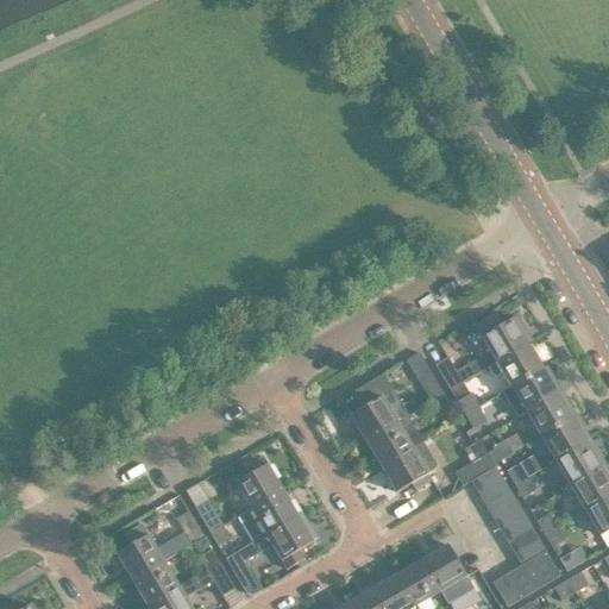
[(516,316),(512,318),(500,326),(493,313),(473,325),(496,362),(527,343),(521,333),(526,331),(516,316)]
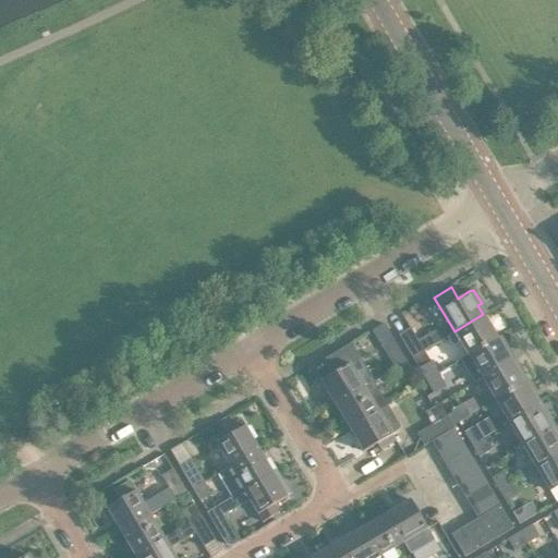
[(460,340),(468,354),(496,337),(483,314),(455,331),(446,336),(451,346),(460,340)]
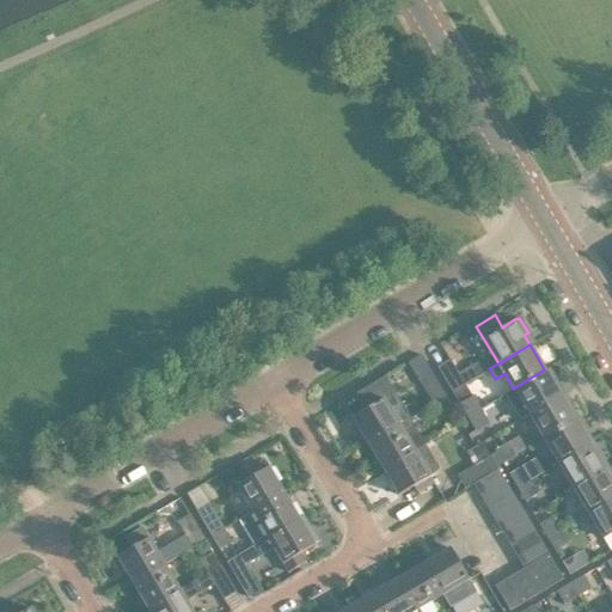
[(433,404),(445,396),(420,354),(408,362),(433,404)]
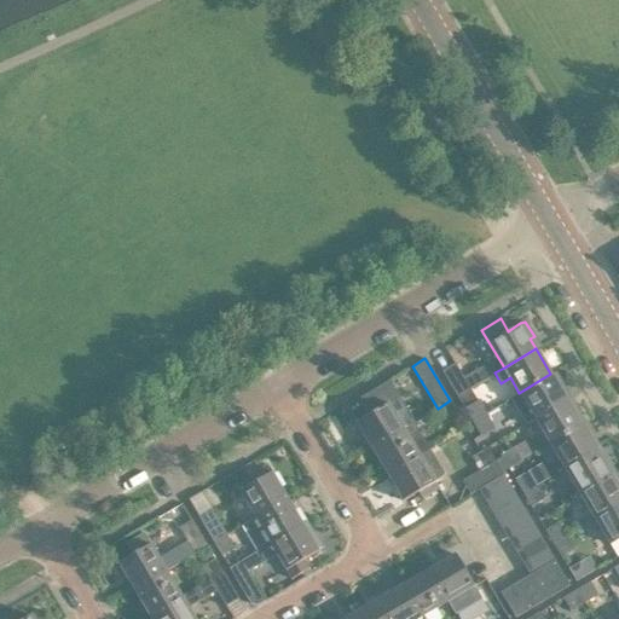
[(456,395),(469,388),(453,363),(441,370),(456,395)]
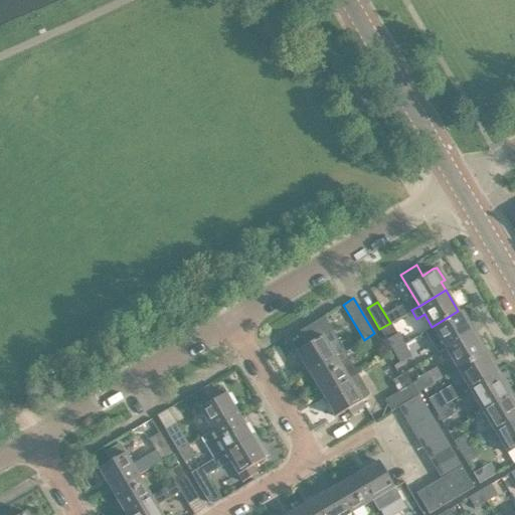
[(444,348),(471,332),(458,311),(432,327),(423,331),(437,352),(444,348)]
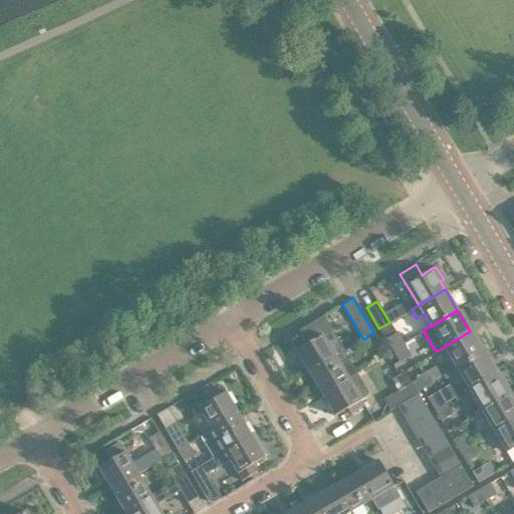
[(310,341),(326,331),(319,319),(303,329),(310,341)]
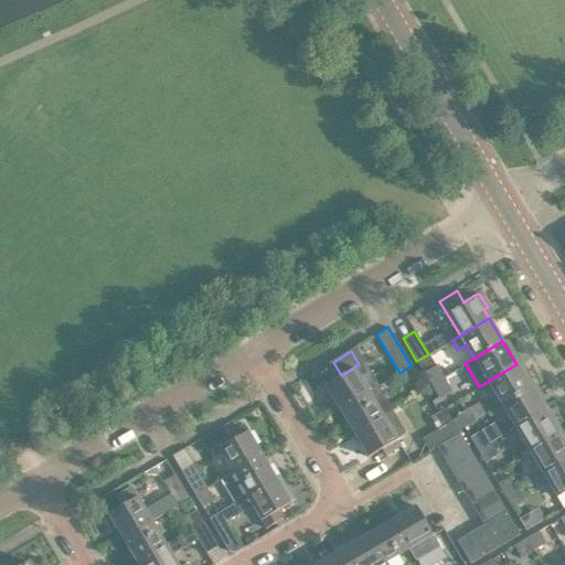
[(332,400),(339,409),(376,386),(377,385),(363,362),(359,364),(341,375),(324,385),(324,386),(321,388),(329,402),(332,400)]
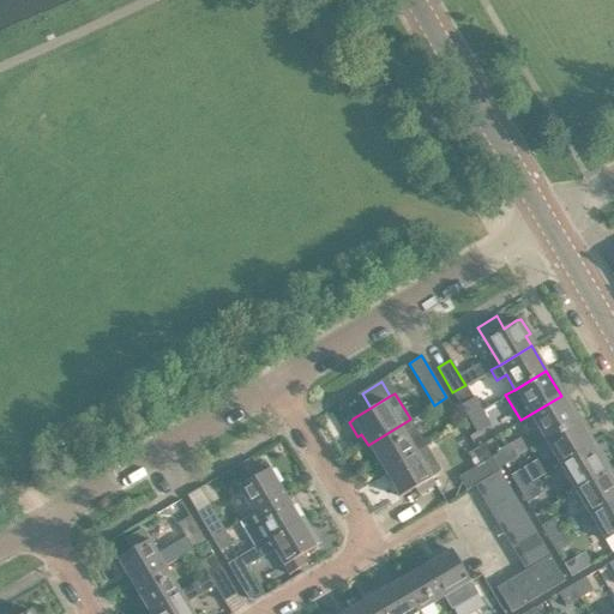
[(571,403),(567,405),(561,396),(529,415),(545,439),(576,421),(579,419),(571,403)]
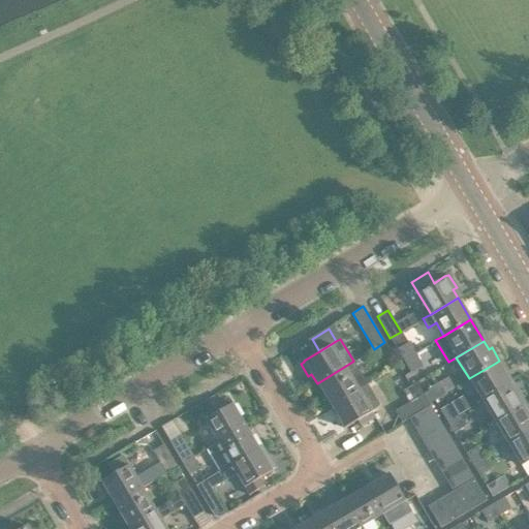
[(381,361),(392,354),(384,342),(374,349),(381,361)]
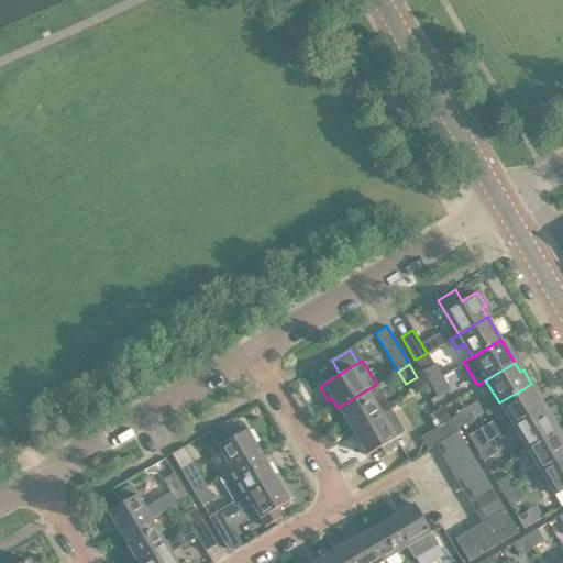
[(429,383),(440,376),(433,364),(421,371),(429,383)]
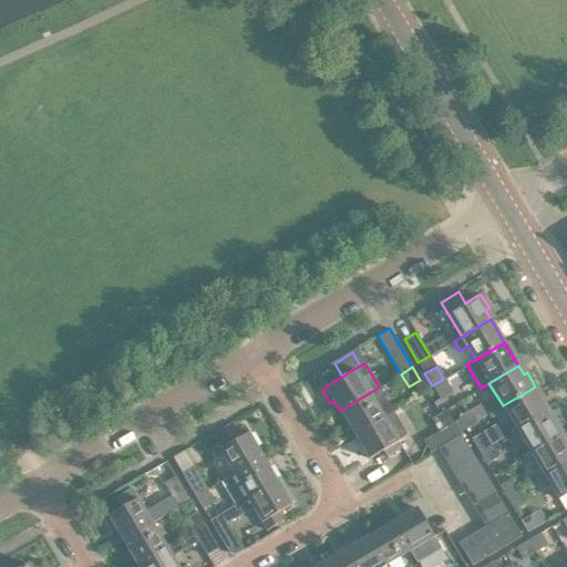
[(439,398),(451,391),(443,379),(432,385),(439,398)]
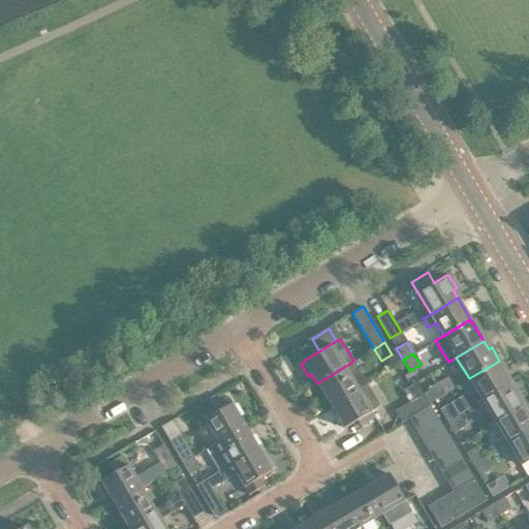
[(469,378),(481,400),(508,384),(504,375),(507,373),(499,361),(496,363),(469,378)]
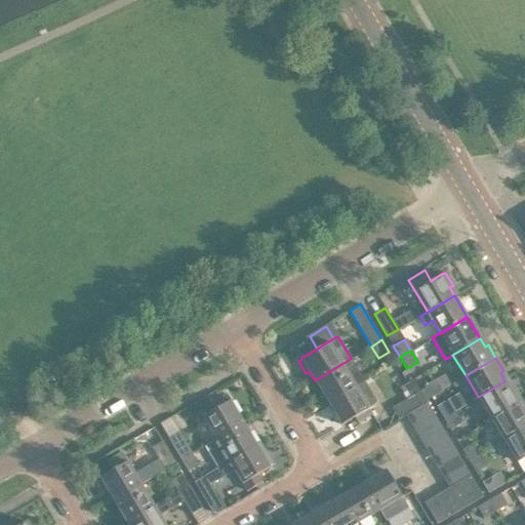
[(315,380),(327,402),(355,387),(363,381),(350,359),(315,380)]
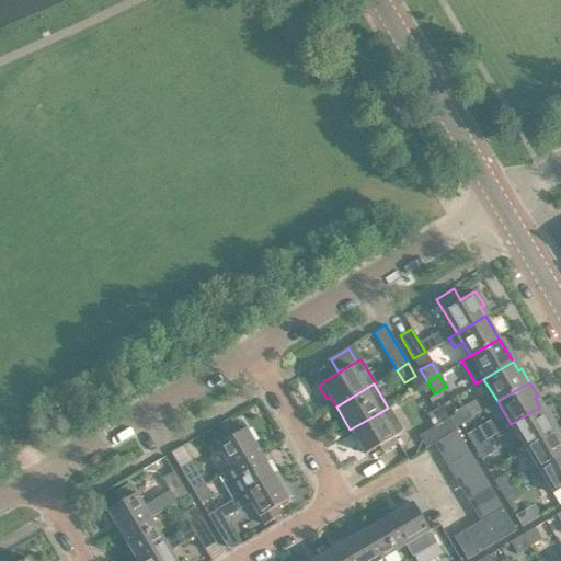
[(459,424),(471,416),(465,404),(453,412),(454,414),(459,424)]
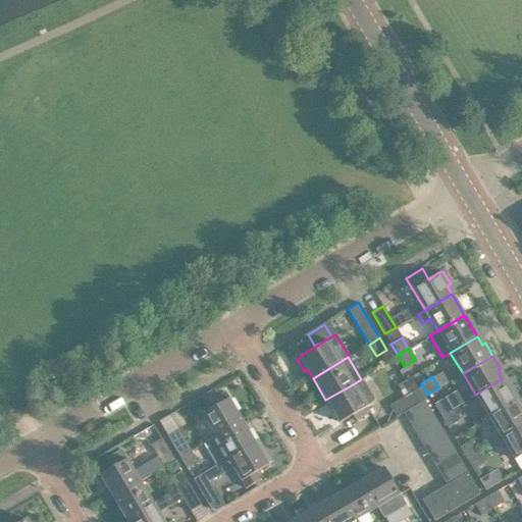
[(353,384),(325,400),(338,422),(352,414),(355,419),(369,411),(359,394),(367,388),(361,379),(353,384)]
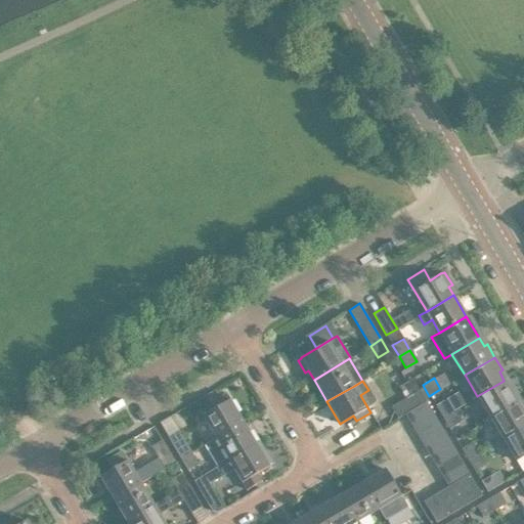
[(509,389),(504,381),(477,396),(490,418),(517,402),(520,400),(513,387),(509,389)]
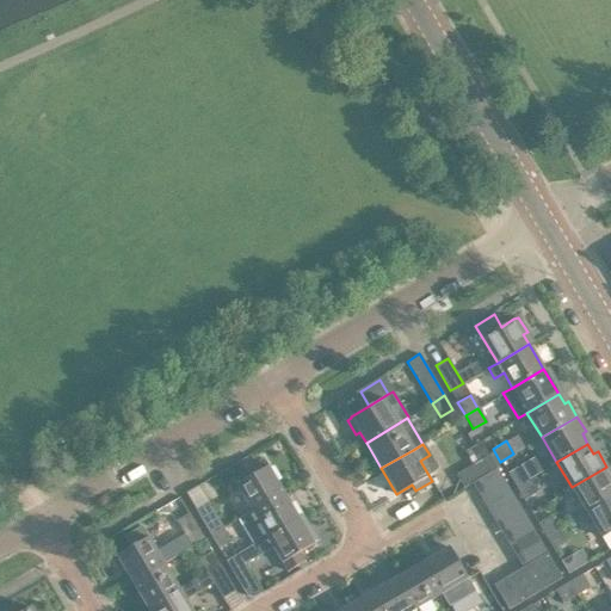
[(494,451),(491,454),(497,464),(500,462),(494,451)]
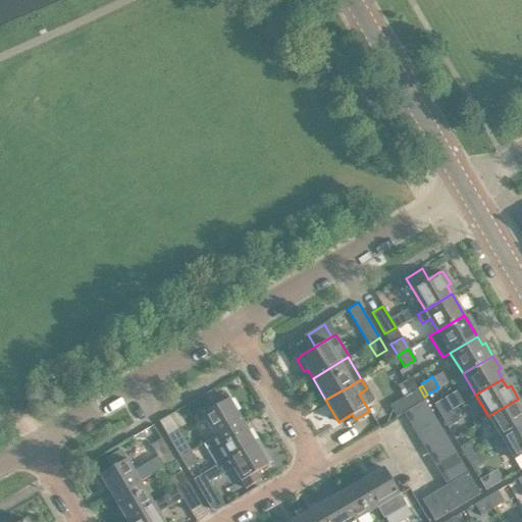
[(424,400),(417,388),(388,405),(396,417),(403,413),(424,400)]
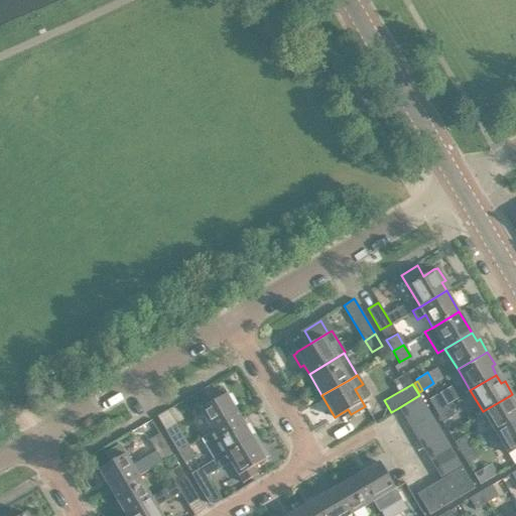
[(212,431),(238,415),(226,393),(224,394),(222,391),(208,399),(210,402),(199,409),(212,431)]
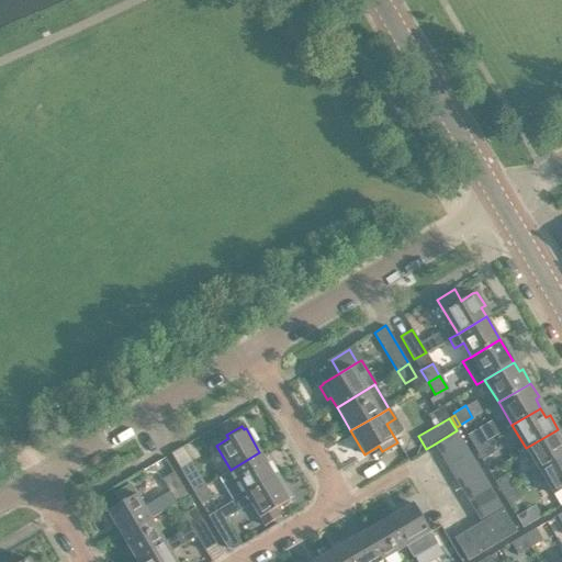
[(474,447),(486,440),(479,428),(467,435),(474,447)]
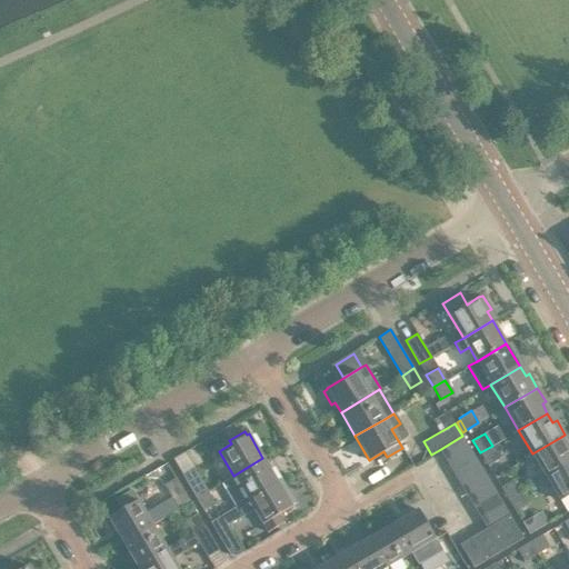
[(532,453),(546,477),(568,462),(568,440),(565,435),(561,437),(532,453)]
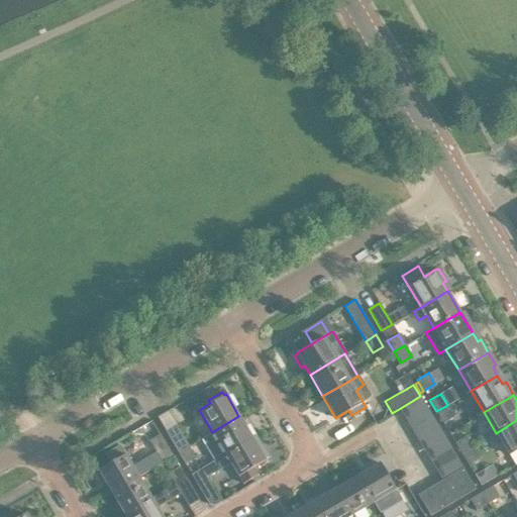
[(399,409),(405,419),(426,406),(420,396),(399,409)]
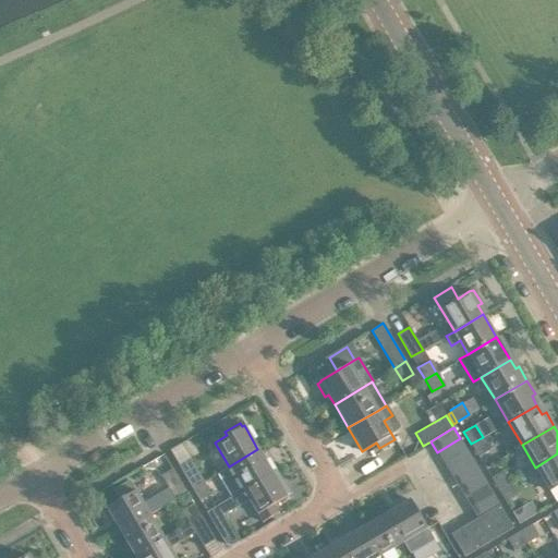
[(477,457),(489,449),(483,437),(471,444),(477,457)]
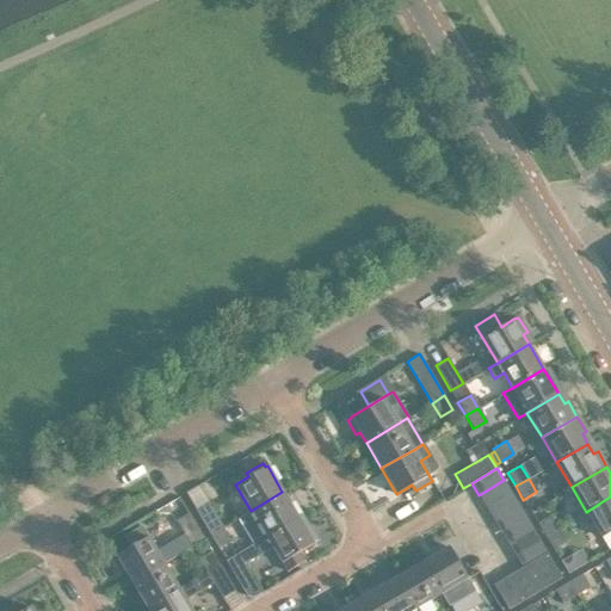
[(479,495),(486,507),(511,493),(504,480),(479,495)]
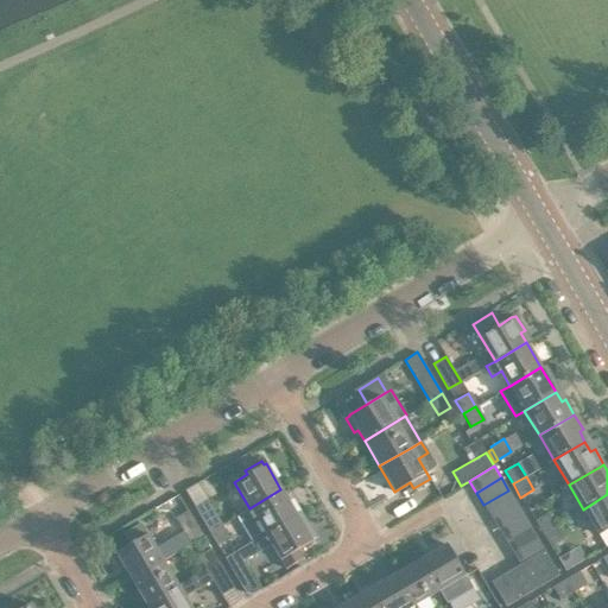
[(265,533),(296,515),(280,489),(249,508),(238,515),(253,542),(265,533)]
